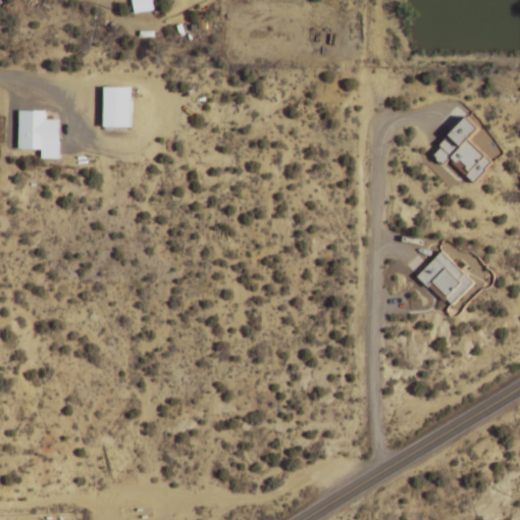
[(130,0),(133,12),(153,9),(151,0),(130,0)]
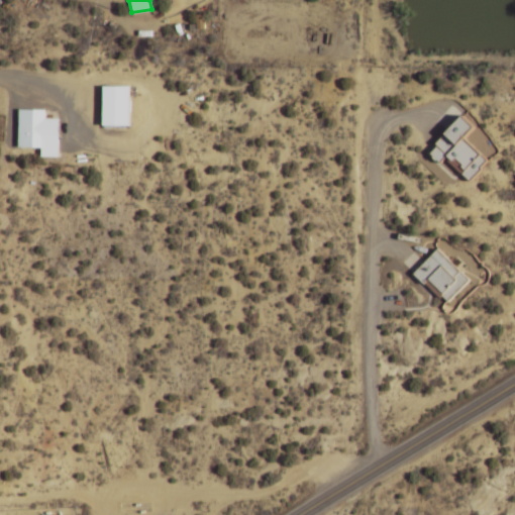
[(102,86),(102,124),(128,124),(128,86),(102,86)]
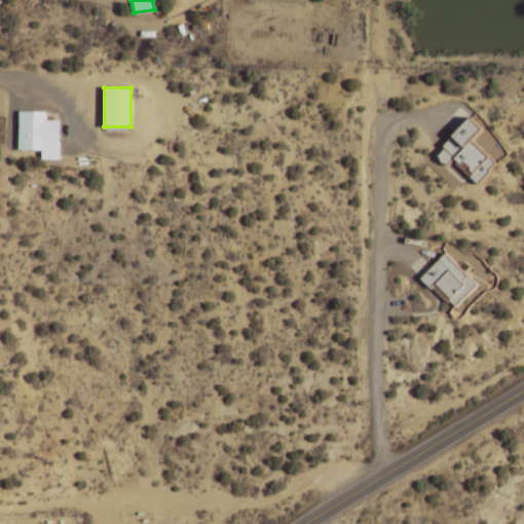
[(19,111),(17,149),(41,149),(41,158),(58,159),(59,120),(44,120),(45,111),(19,111)]
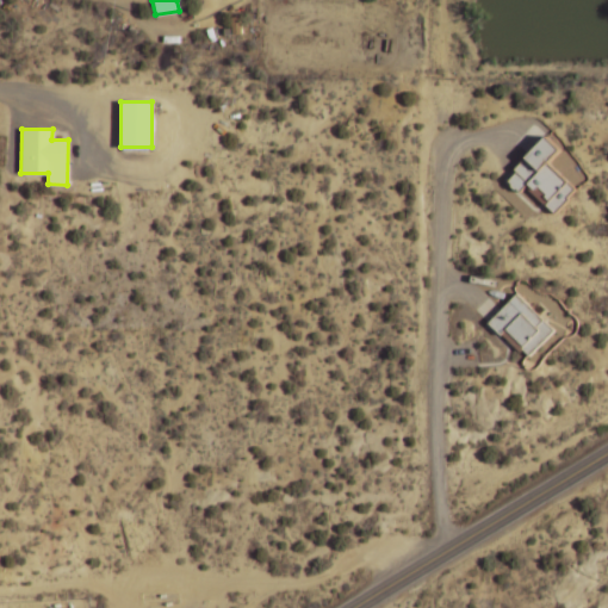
[(576,191),(547,163),(559,150),(545,137),(504,179),(520,193),(526,187),(553,213),(576,191)]
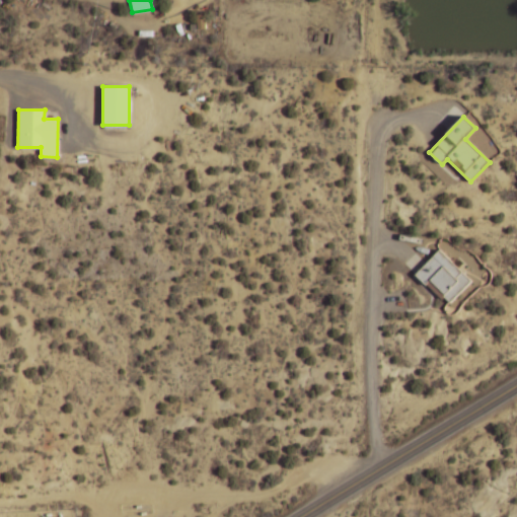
[(415,274),(447,306),(470,281),(439,249),(415,274)]
